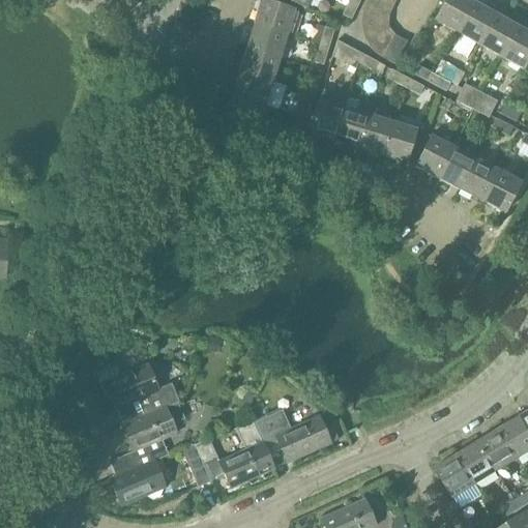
[(260,0),(255,22),(288,32),(295,7),(271,0),(260,0)]
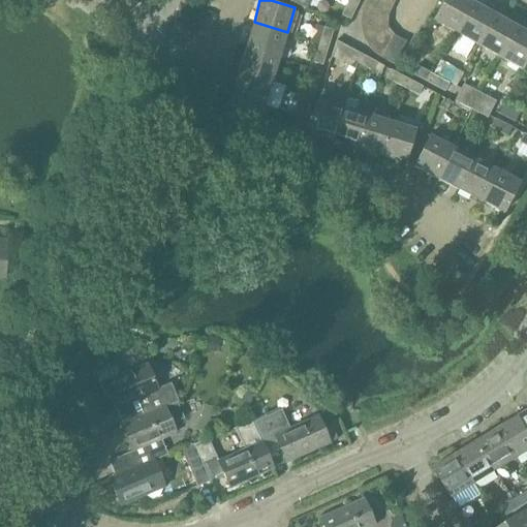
[(349,0),(343,14),(351,19),(360,2),(355,0),(349,0)]
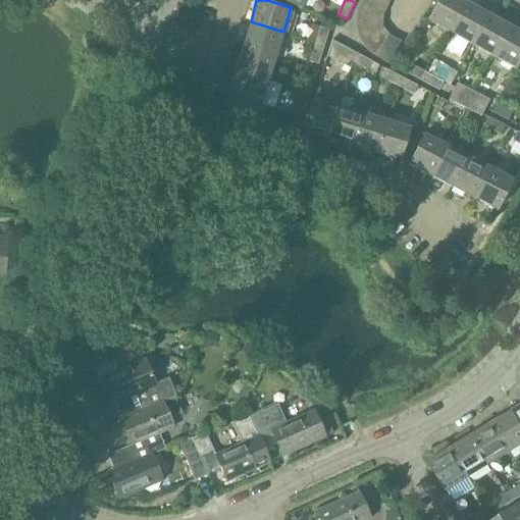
[(384,11),(390,2),(385,0),(362,0),(361,2),(361,4),(384,11)]
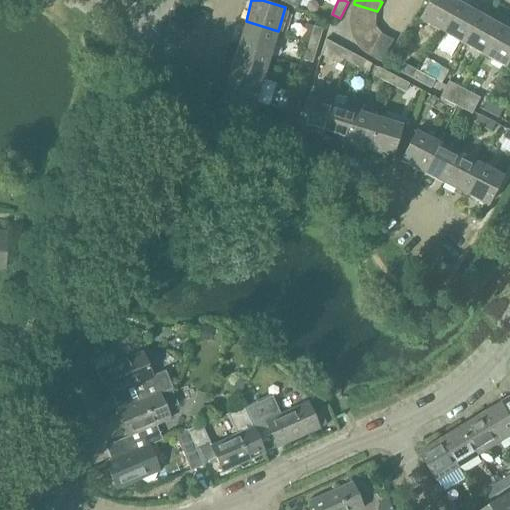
[(429,0),(420,17),(439,27),(454,0),(429,0)]
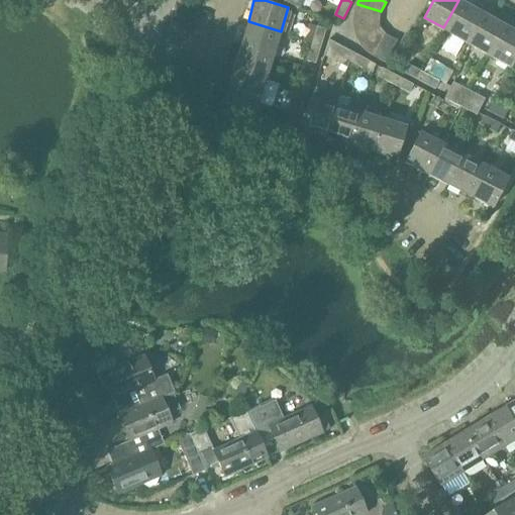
[(458,0),(443,27),(465,39),(481,10),(461,0),(458,0)]
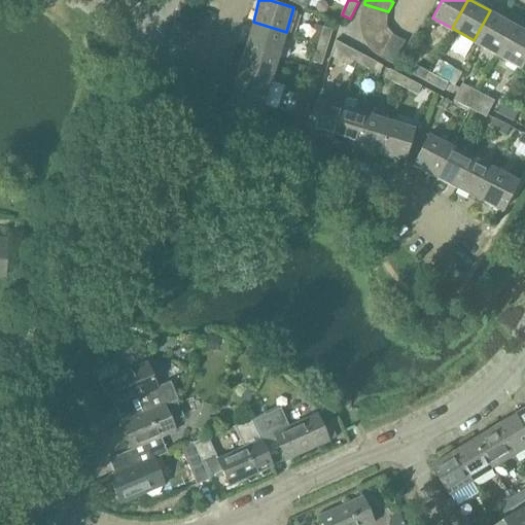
[(387,24),(388,11),(364,4),(362,9),(361,14),(361,21),(363,31),(387,24)]
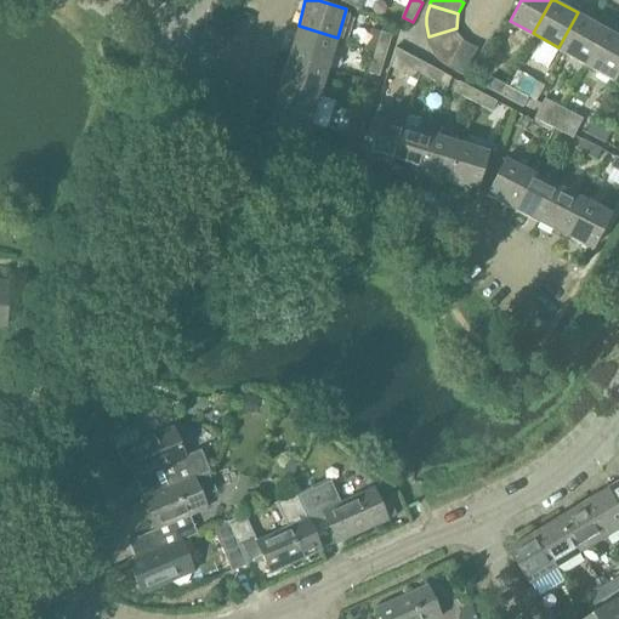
[(558,47),(585,62),(605,28),(578,12),(558,47)]
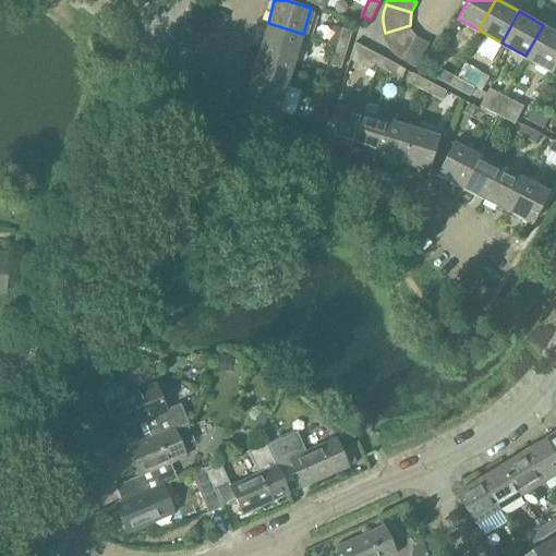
[(268,23),(261,48),(295,59),(303,34),(268,23)]
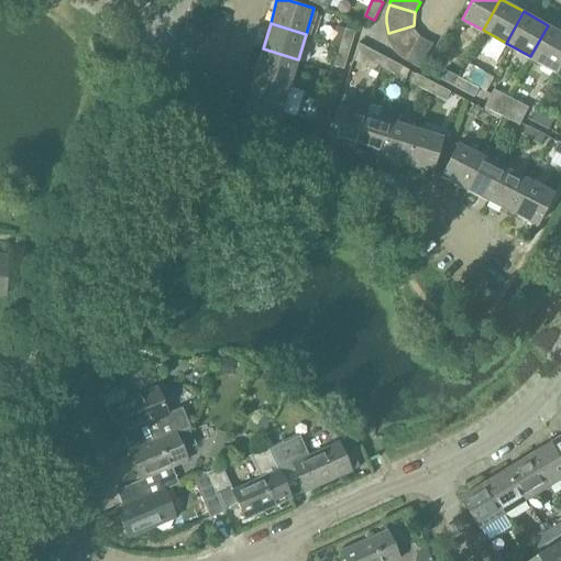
[(332,42),(340,44),(350,47),(355,29),(338,23),(332,42)]
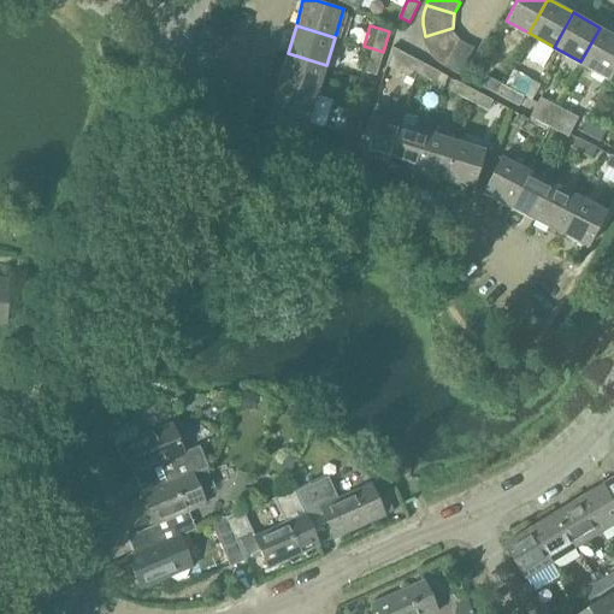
[(452,30),(453,28),(425,36),(426,41),(430,47),(436,54),(443,60),(447,63),(462,40),(452,30)]
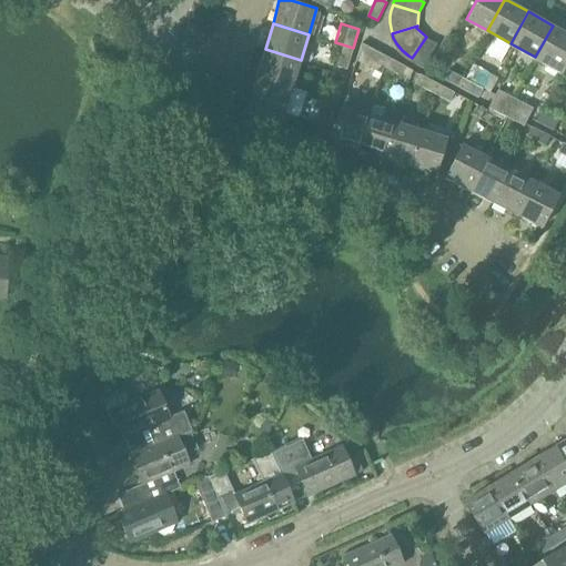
[(562,71),(565,66),(565,32),(553,26),(535,57),(562,71)]
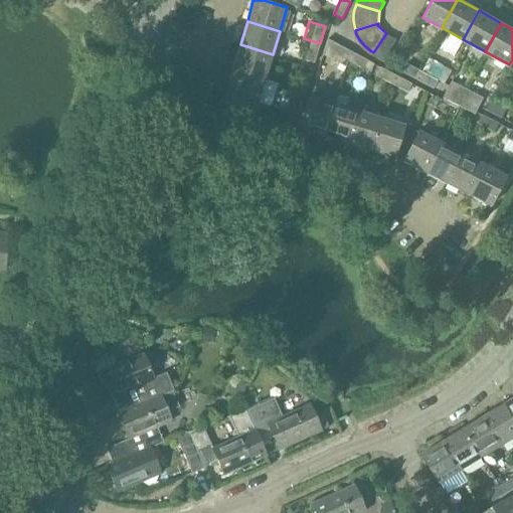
[(397,37),(386,33),(373,52),(384,60),(397,37)]
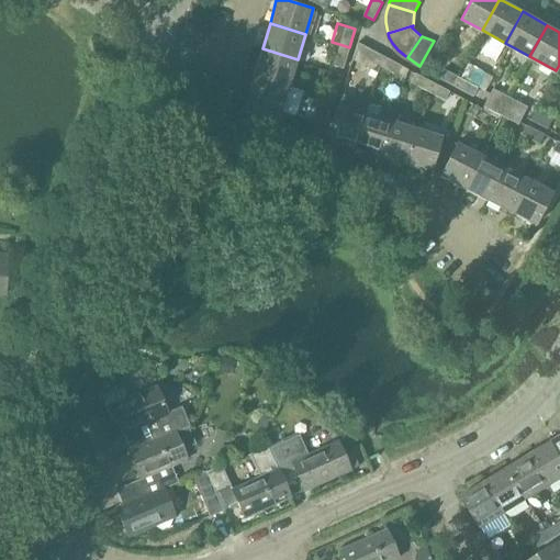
[(359,42),(354,58),(379,73),(381,65),(384,55),(359,42)]
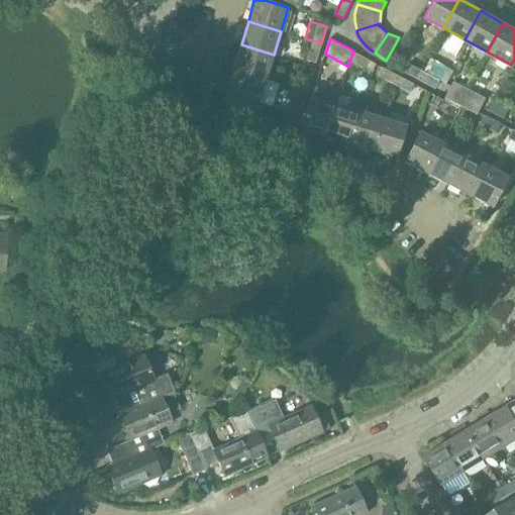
[(316,61),(321,43),(312,40),(307,58),(316,61)]
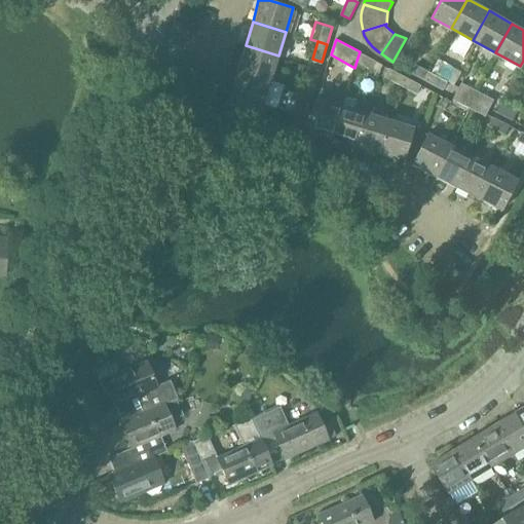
[(246,45),(238,69),(271,79),(278,55),(246,45)]
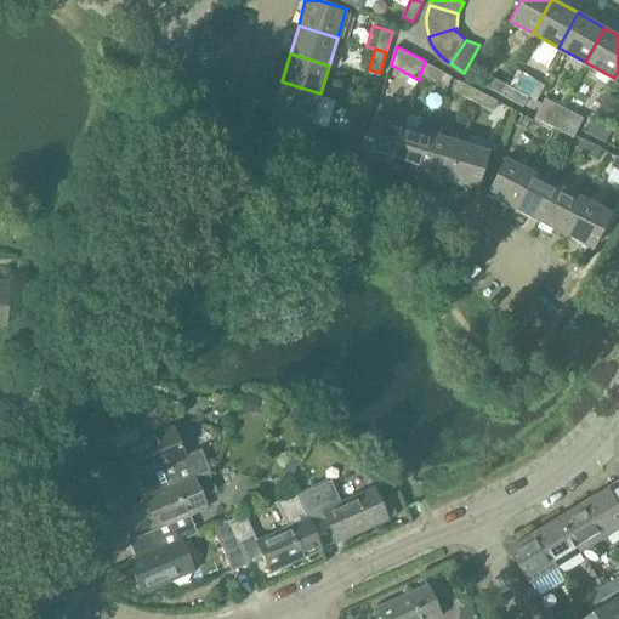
[(439,83),(446,72),(425,61),(421,72),(439,83)]
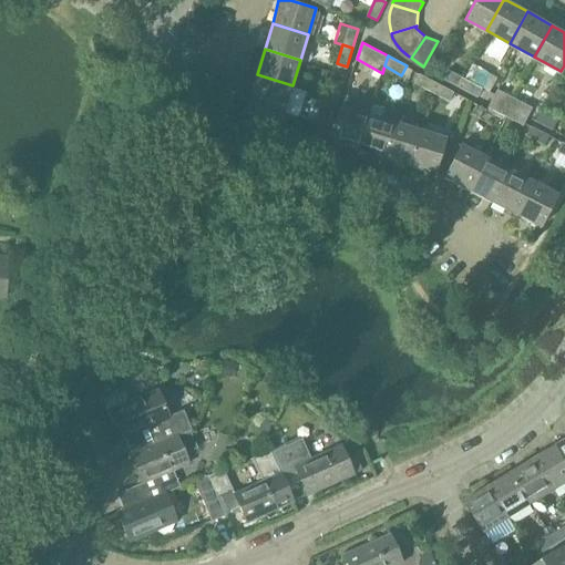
[(461,88),(466,78),(449,69),(443,78),(461,88)]
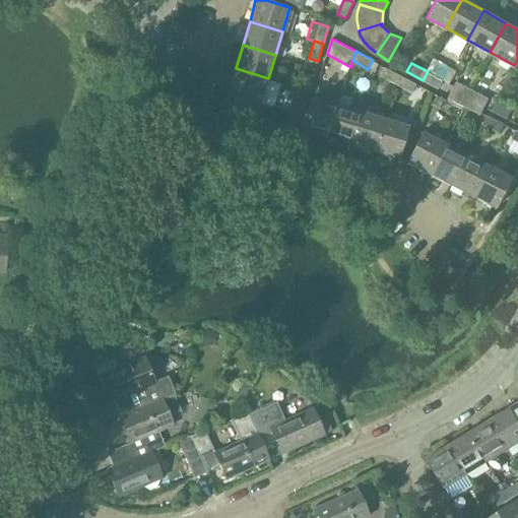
[(396,83),(400,74),(385,67),(381,75),(396,83)]
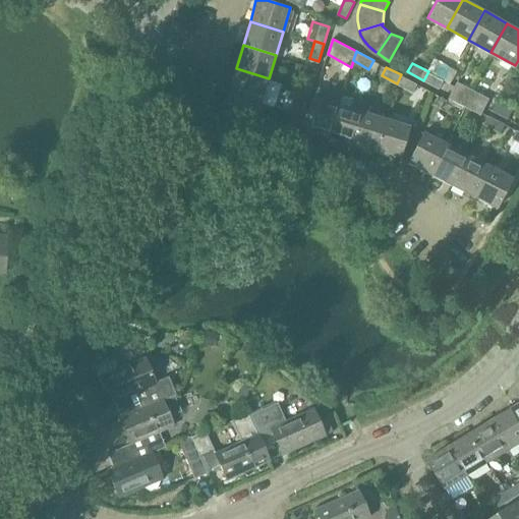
[(236,68),(229,92),(262,102),(269,78),(236,68)]
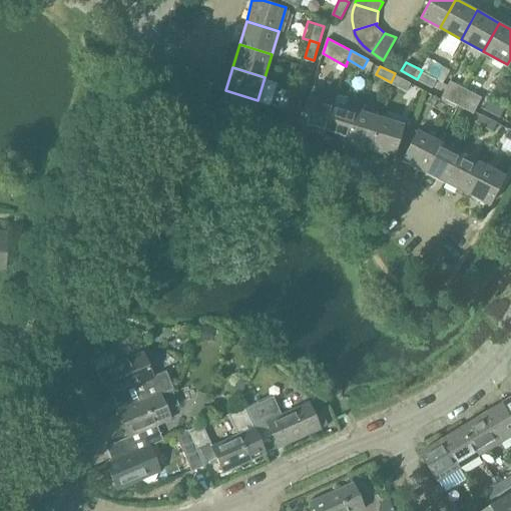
[(297,87),(306,89),(311,73),(302,70),(297,87)]
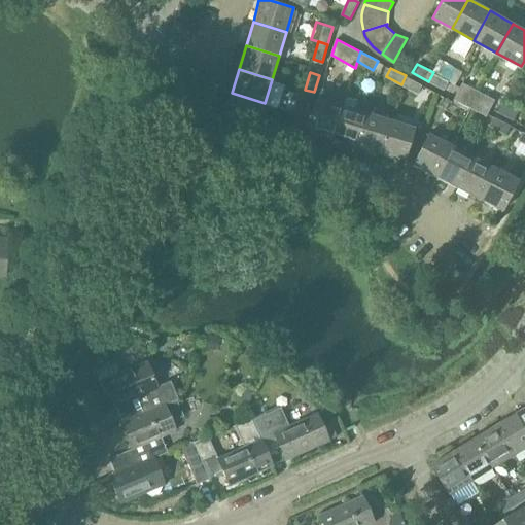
[(449,81),(433,72),(428,81),(445,90),(449,81)]
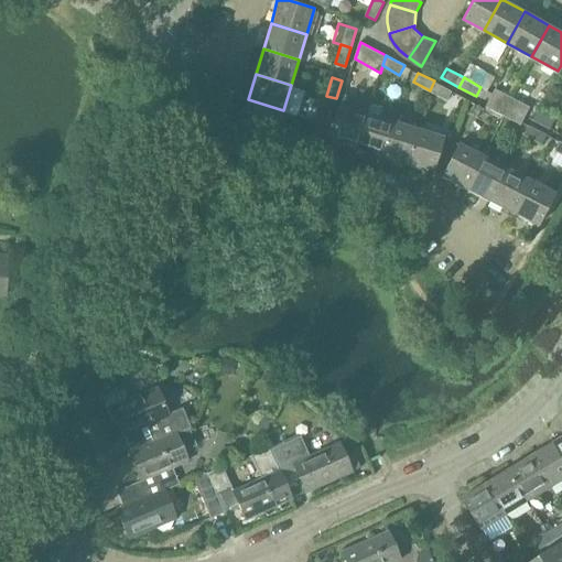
[(453,90),(434,80),(430,90),(449,100),(453,90)]
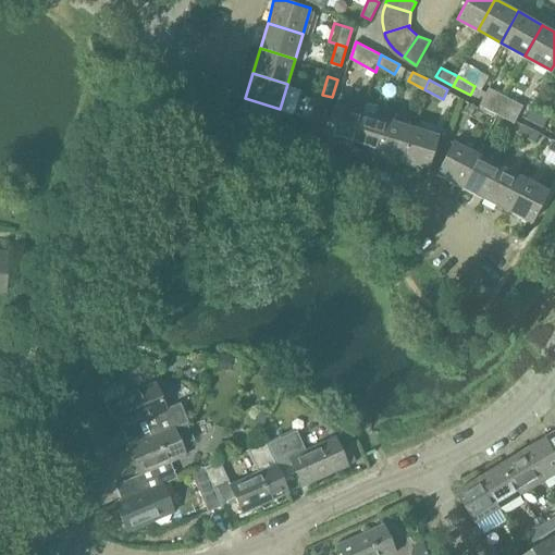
[(502,105),(507,96),(490,87),(485,96),(502,105)]
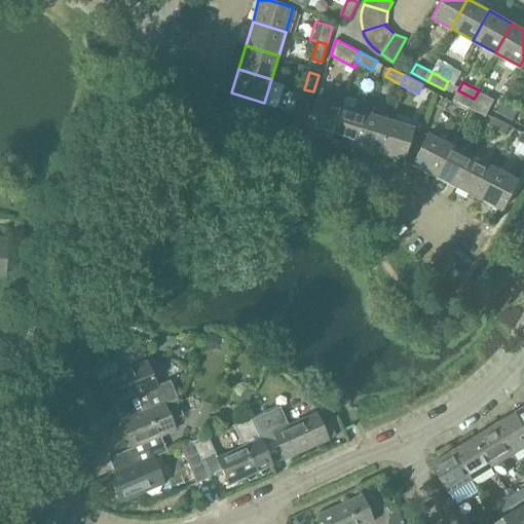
[(331,137),(342,104),(345,94),(322,86),(308,129),(331,137)]
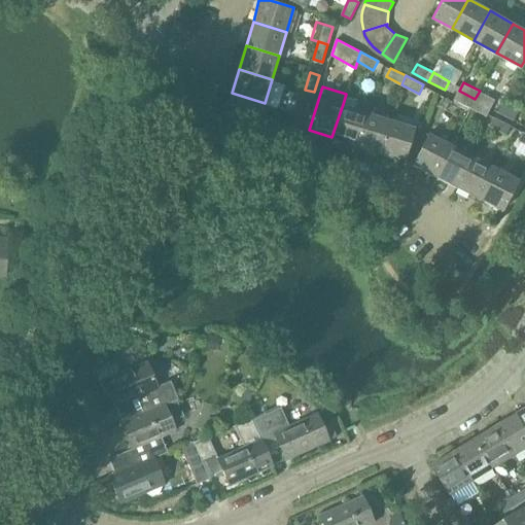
[(308,111),(314,92),(305,90),(299,108),(308,111)]
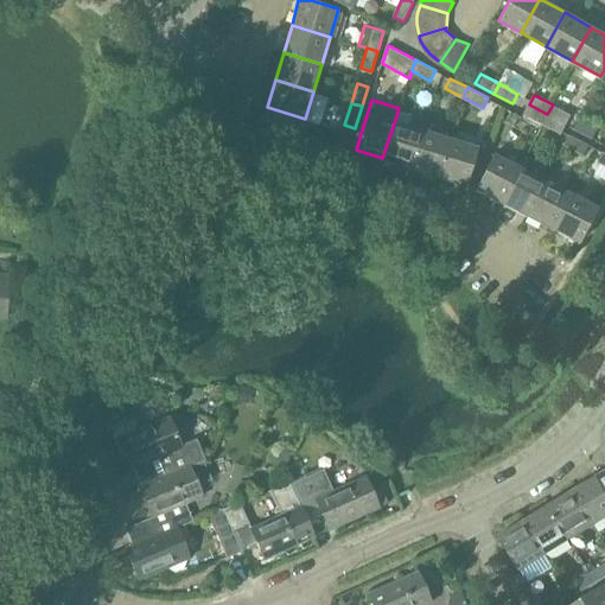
[(523,114),(541,123),(547,114),(529,104),(523,114)]
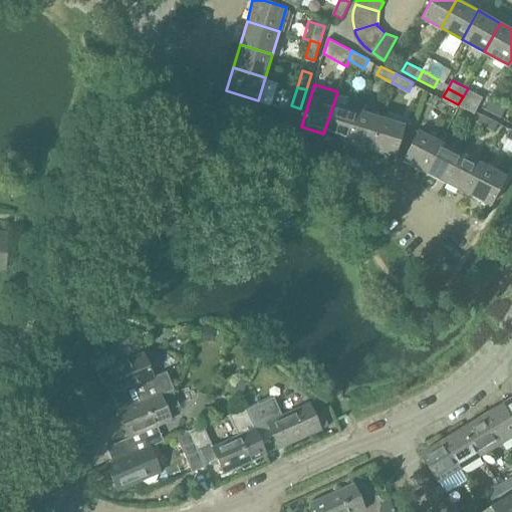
[(484,96),(468,88),(463,96),(479,104),(484,96)]
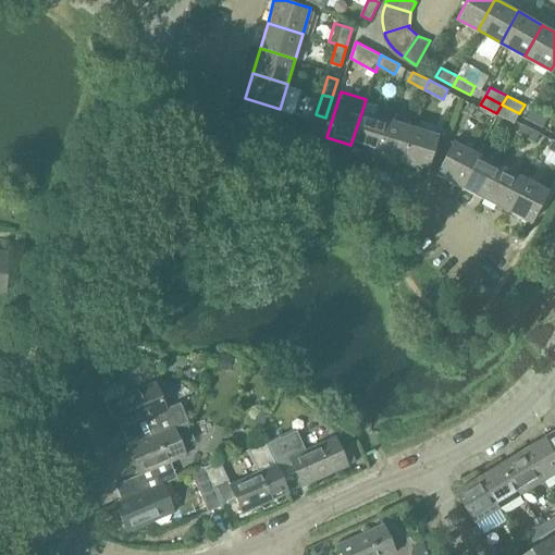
[(280,109),(245,98),(237,124),(272,135),(280,109)]
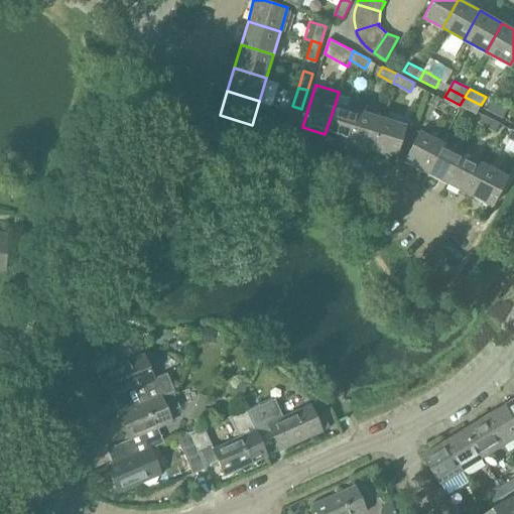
[(336,102),(325,134),(348,141),(359,109),(362,100),(350,96),(347,105),(336,102)]
